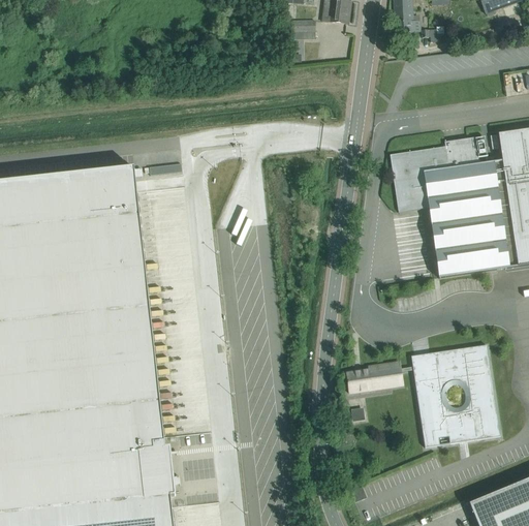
[(350,7),(351,0),(324,0),(322,20),(346,23),(348,7),(350,7)]
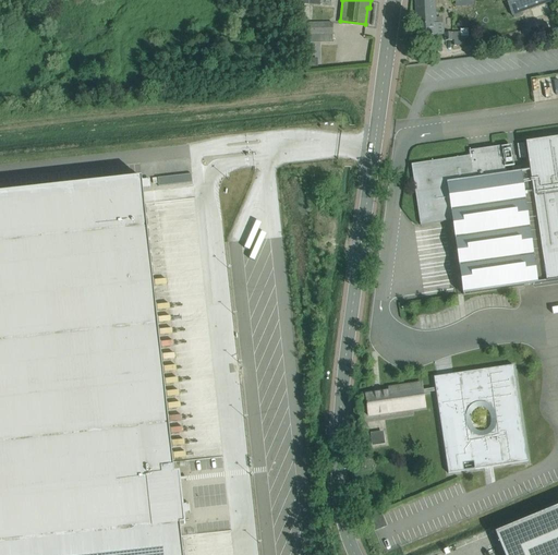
[(437,32),(436,12),(438,12),(438,9),(436,10),(434,0),(415,0),(419,45),(435,44),(434,32),(437,32)]
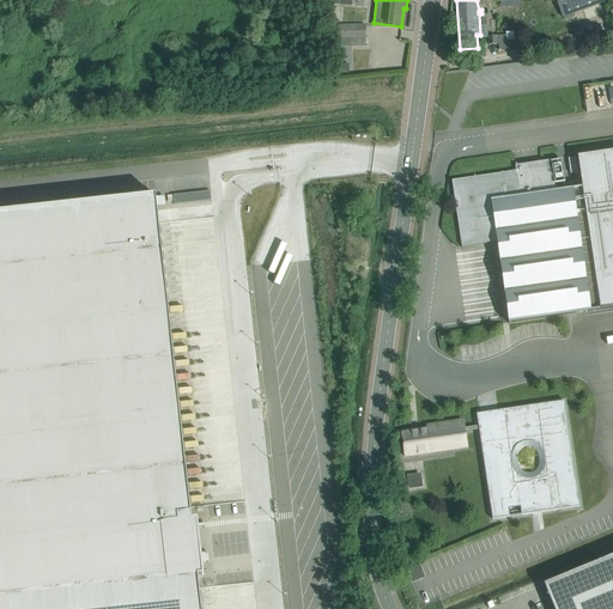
[(558,0),(563,13),(601,0),(558,0)]
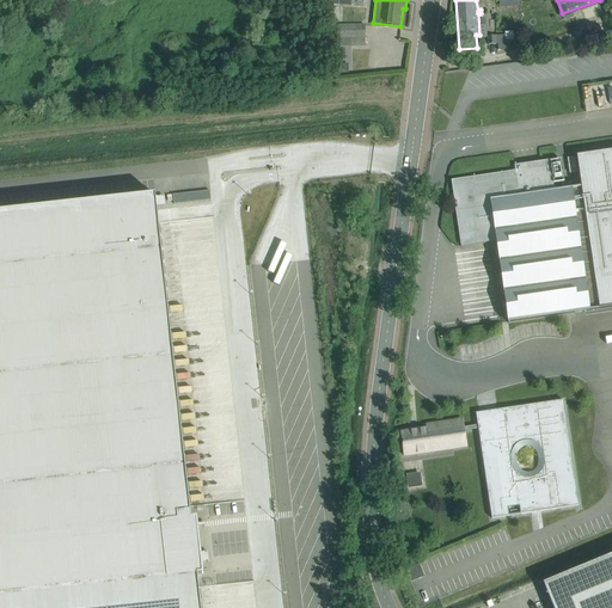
[(365,35),(365,22),(334,22),(334,35),(365,35)]
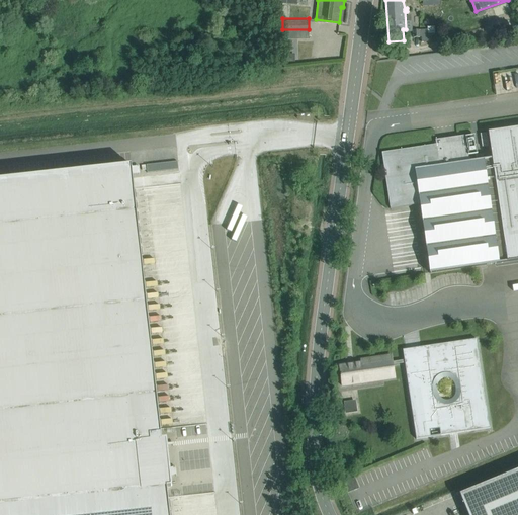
[(424,27),(413,27),(414,34),(421,34),(421,38),(432,38),(431,32),(428,32),(428,27),(424,27)]
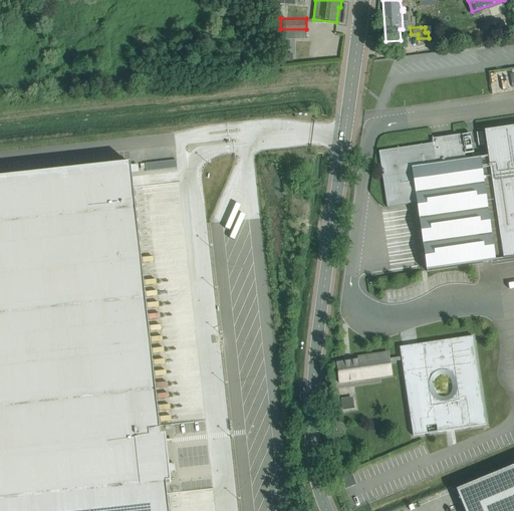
[(513,124),(484,129),(488,155),(470,158),(465,159),(461,133),(432,137),(432,141),(378,149),(387,205),(417,201),(427,267),(467,262),(495,258),(513,255),(513,124)]
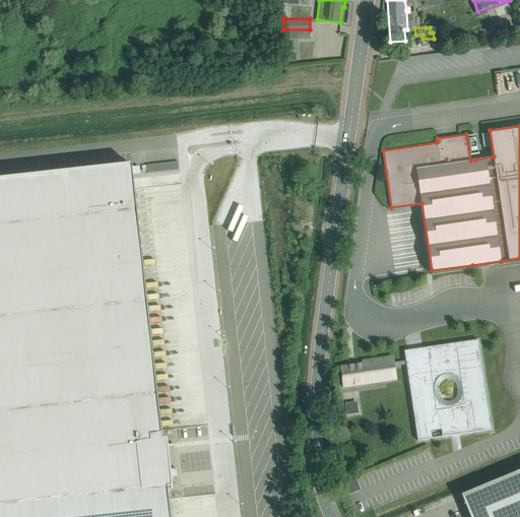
[(131,164),(0,177),(0,516),(171,516),(168,486),(173,486),(167,439),(161,439),(161,438),(131,164)]
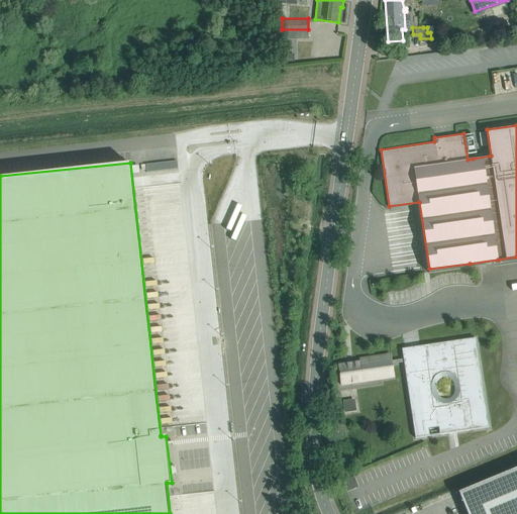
[(400,357),(391,358),(391,352),(359,356),(360,360),(338,363),(340,383),(394,375),(392,362),(404,361),(406,377),(410,377),(418,434),(415,434),(415,435),(440,432),(439,428),(463,425),(463,428),(489,424),(489,423),(486,424),(477,367),(480,367),(475,336),(476,336),(476,335),(453,339),(453,342),(422,347),(423,353),(404,356),(403,356),(400,357)]
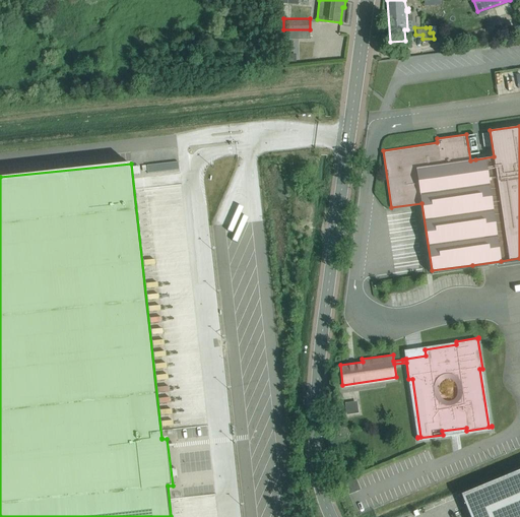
[(519,516),(519,468),(461,493),(470,516),(519,516)]
